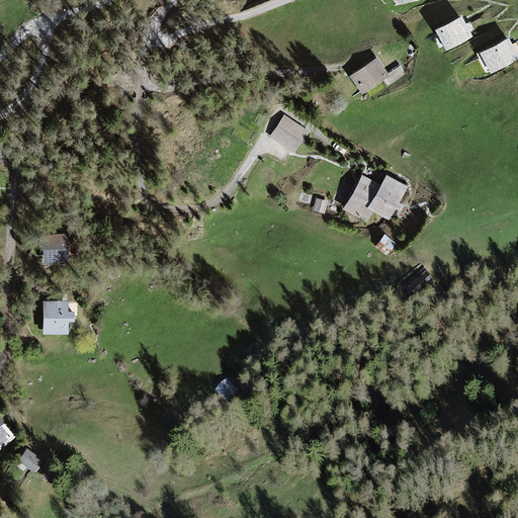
[(461,2),(436,16),(447,36),(472,22),(461,2)]
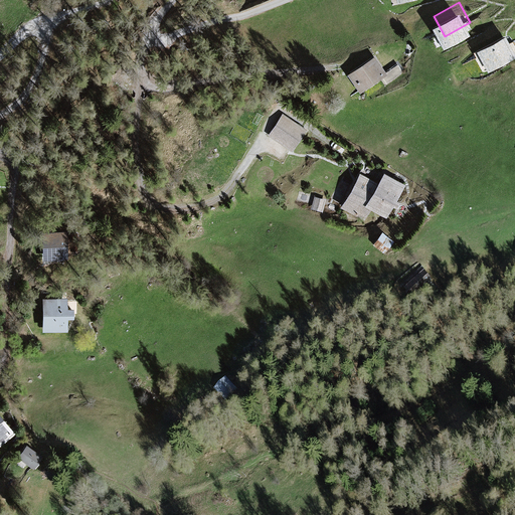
[(514,34),(508,21),(480,36),(493,59),(514,46),(514,34)]
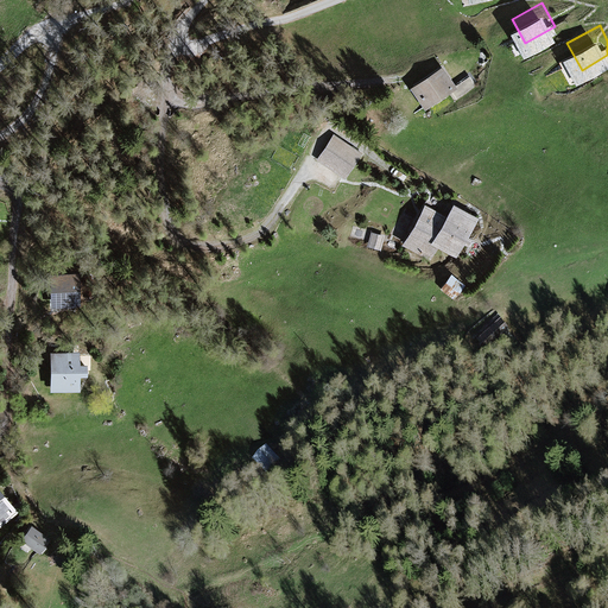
[(447,54),(417,74),(432,96),(462,76),(447,54)]
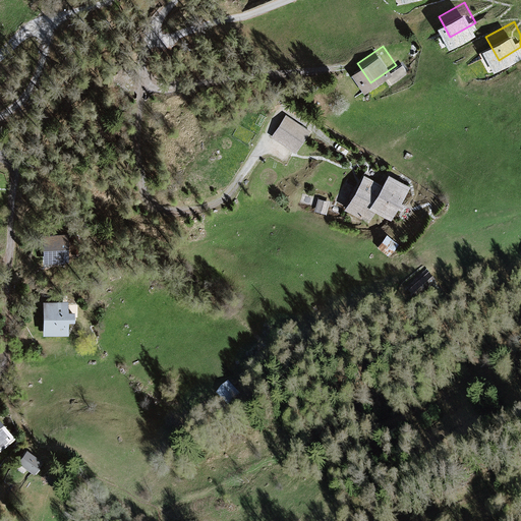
[(307,131),(284,116),(270,137),(292,153),(307,131)]
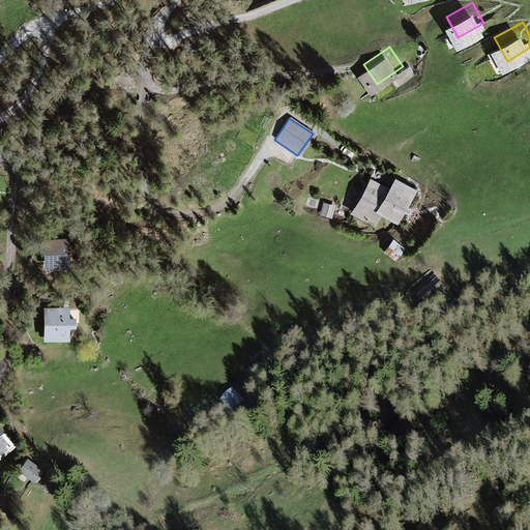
[(281,170),(265,170),(265,183),(281,183),(281,170)]
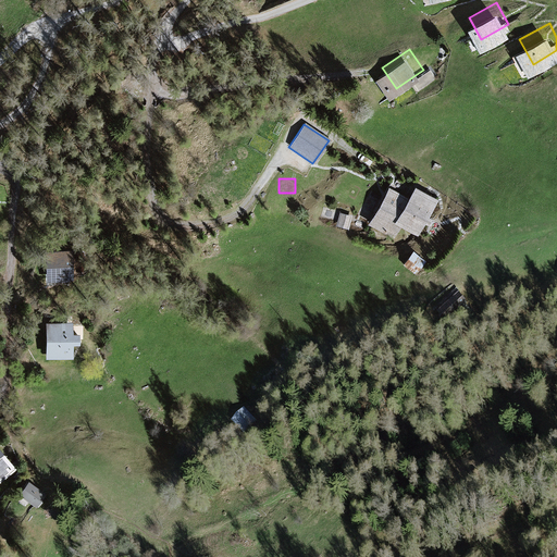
[(435,202),(393,178),(369,222),(410,245),(435,202)]
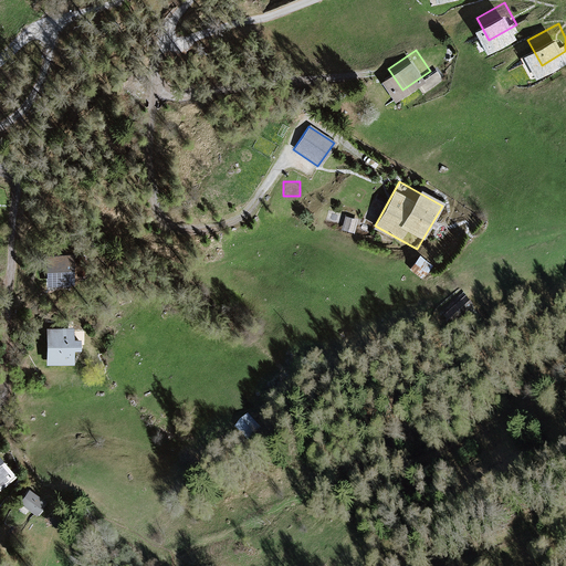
[(356,220),(344,217),(341,228),(354,231),(356,220)]
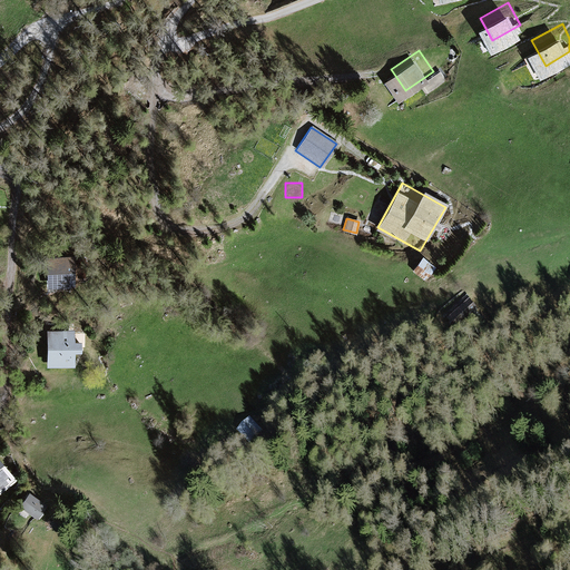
[(72,256),(45,257),(46,296),(74,296),(72,256)]
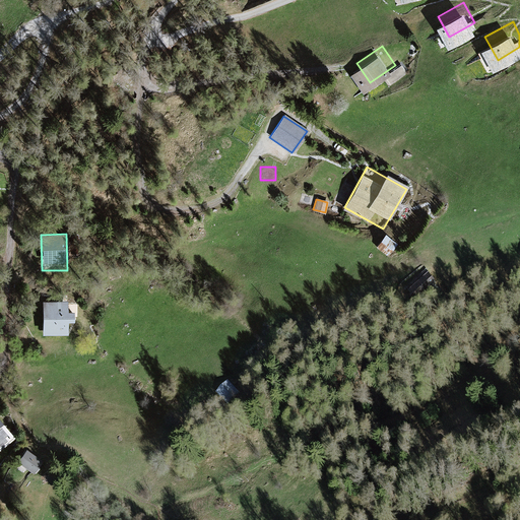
[(385,236),(375,247),(385,256),(395,245),(385,236)]
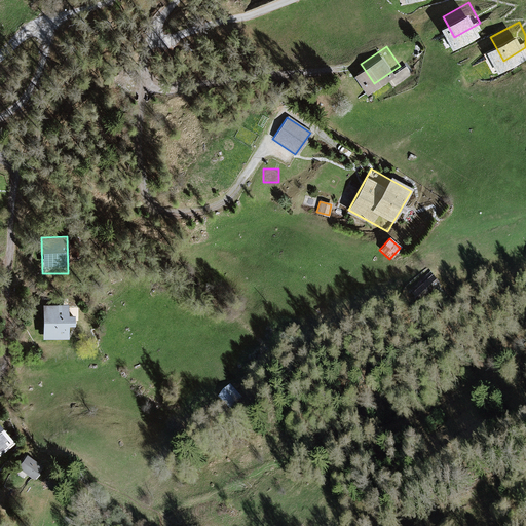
[(72,306),(42,306),(42,340),(72,340),(72,306)]
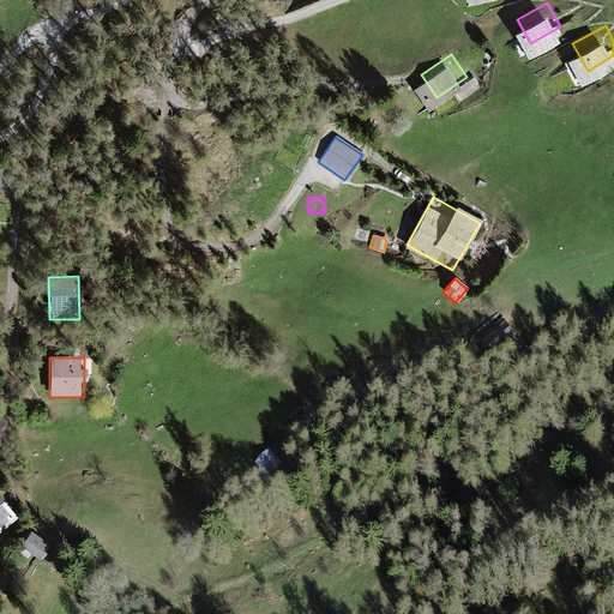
[(0,498),(0,529),(16,518),(0,498)]
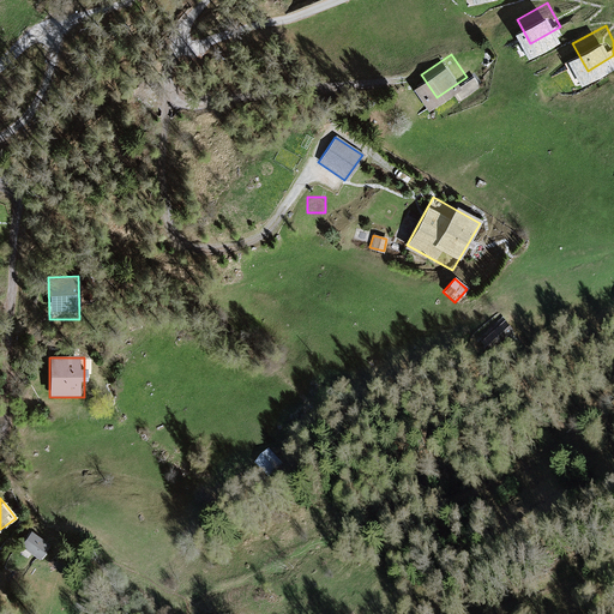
[(52,546),(32,529),(23,543),(41,560),(52,546)]
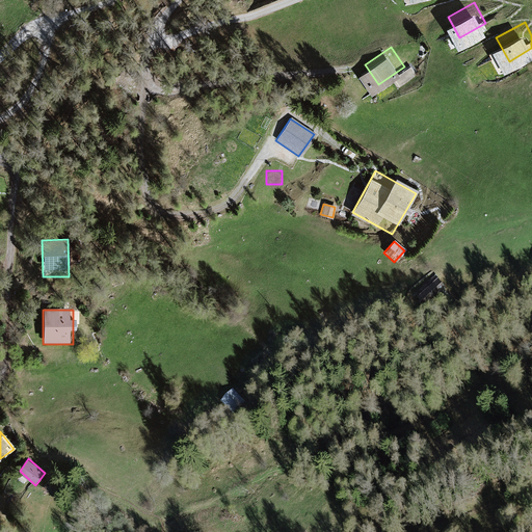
All buildings are outlined.
